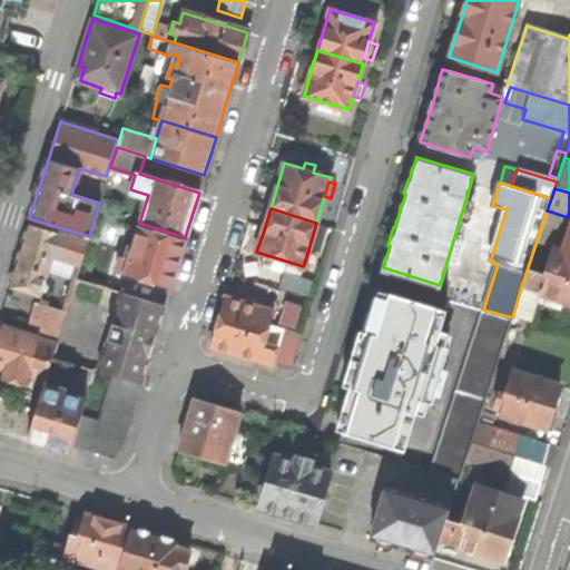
[(80,265),(88,241),(29,223),(17,262),(10,283),(37,291),(26,326),(58,337),(76,278),(80,265)]
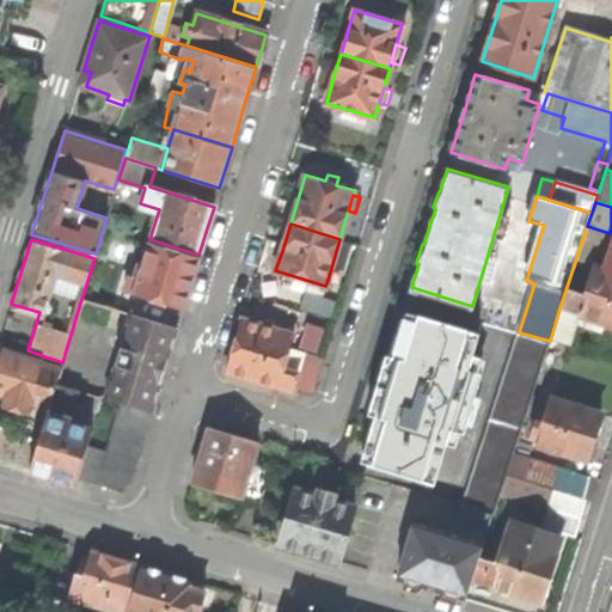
[(122,289),(182,308),(190,282),(199,255),(150,239),(141,263),(138,276),(132,274),(128,273),(122,289)]
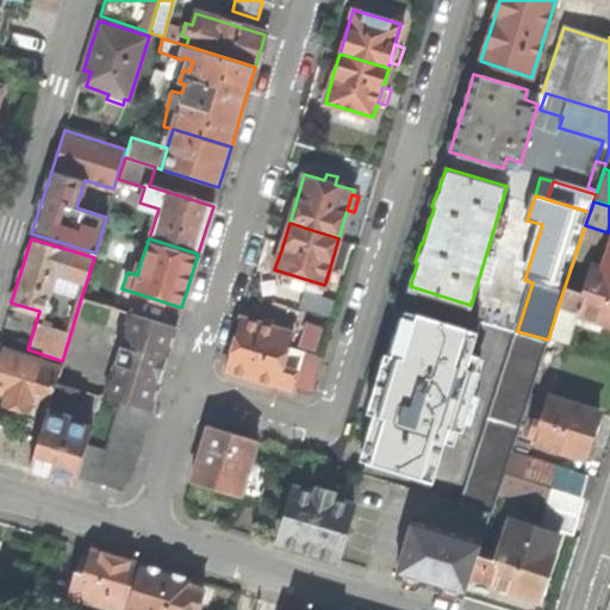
[(135,260),(131,273),(137,275),(141,262),(135,260)]
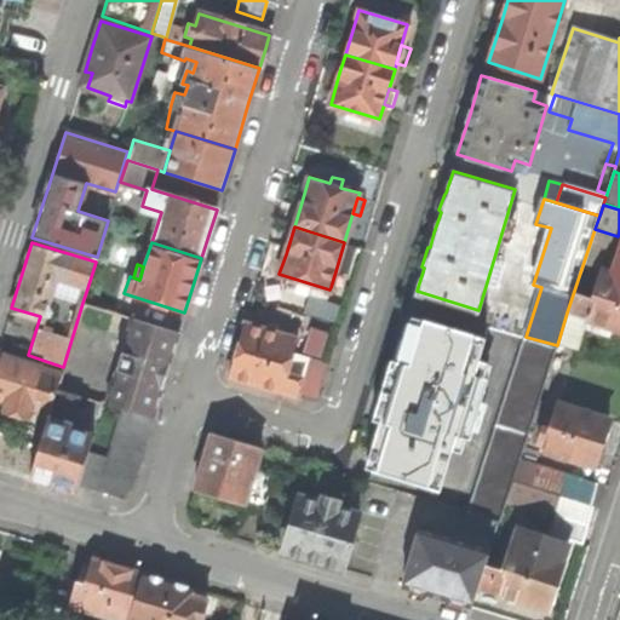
[(344,274),(336,271),(331,287),(338,290),(344,274)]
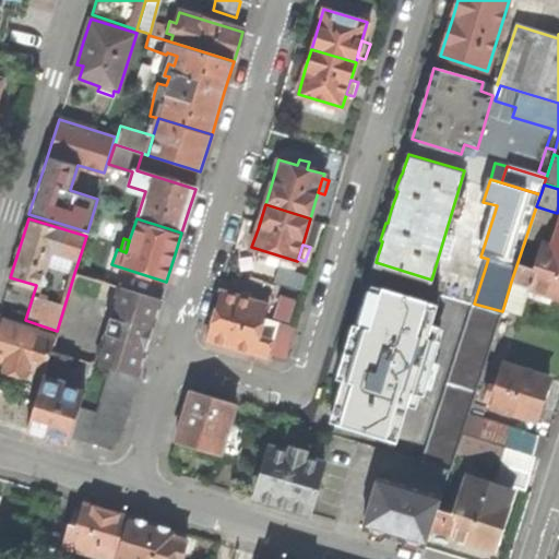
[(558,249),(551,247),(544,245),(536,269),(518,262),(511,282),(513,283),(504,309),(520,313),(526,293),(548,300),(551,293),(558,295),(558,249)]
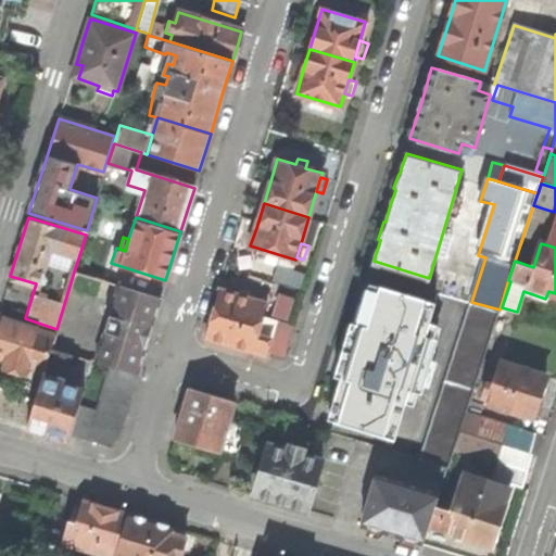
[(74,272),(99,278),(102,267),(78,258),(74,272)]
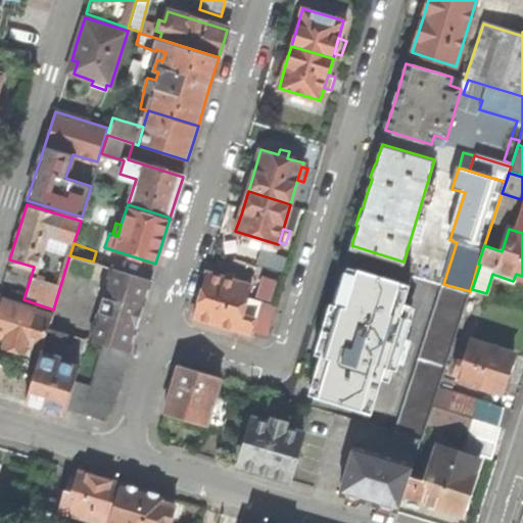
[(310,388),(372,407),(410,284),(346,265),(328,327),(310,388)]
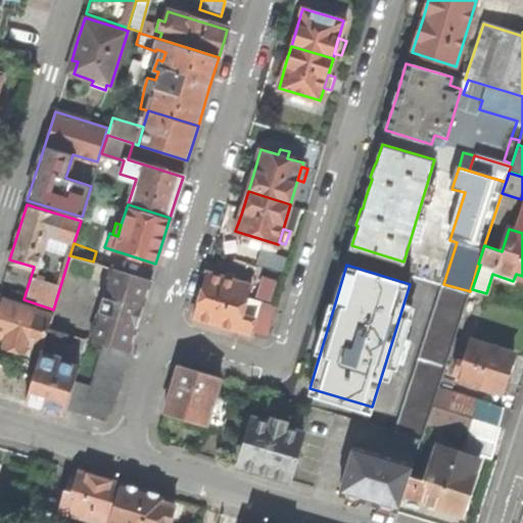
[(89,339),(101,342),(130,351),(142,311),(151,280),(110,268),(89,339)]
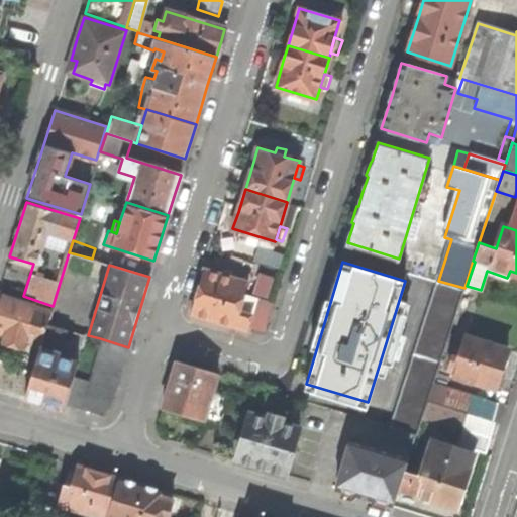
[(191,313),(265,334),(275,302),(257,297),(256,301),(243,297),(247,282),(205,268),(197,294),(191,313)]
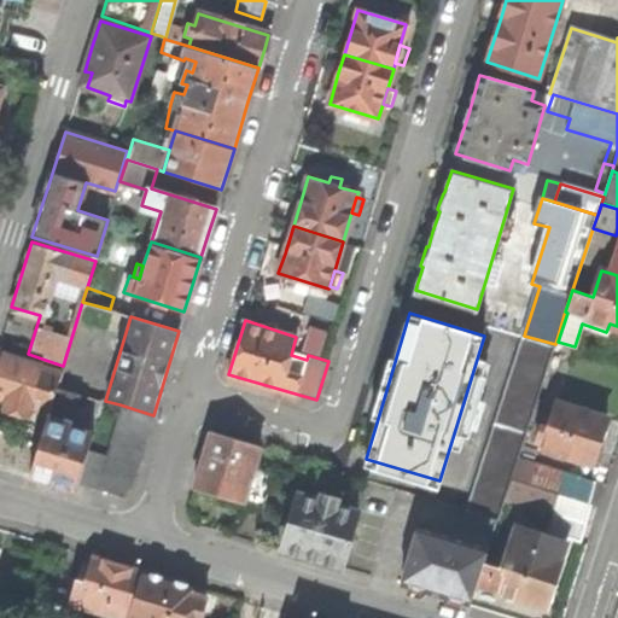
[(522,334),(506,385),(538,395),(555,344),(524,336),(522,334)]
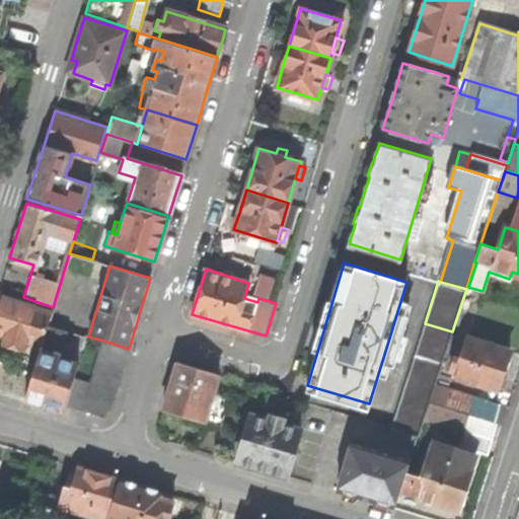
[(518,286),(510,284),(505,298),(518,302),(518,286)]
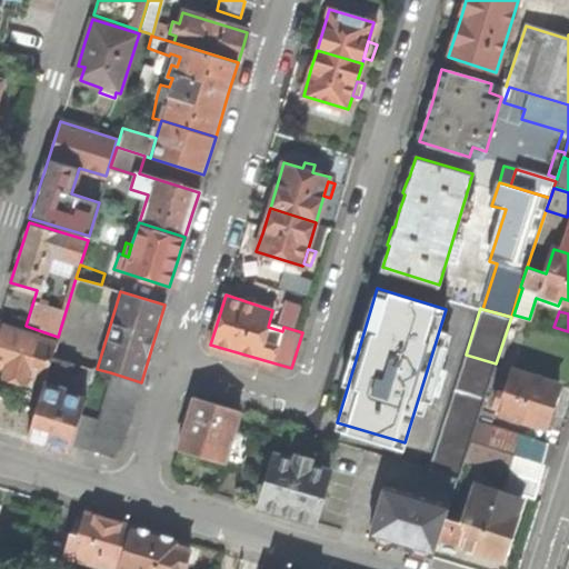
[(0,365),(43,379),(55,341),(0,323),(0,365)]
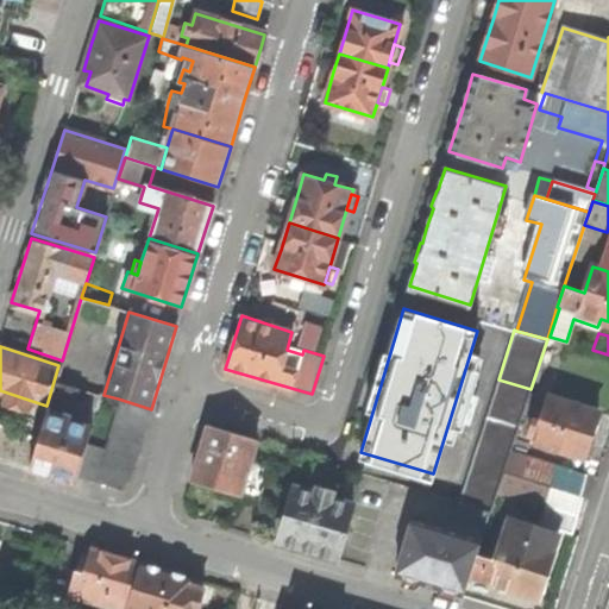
[(80,388),(56,380),(52,391),(76,399),(80,388)]
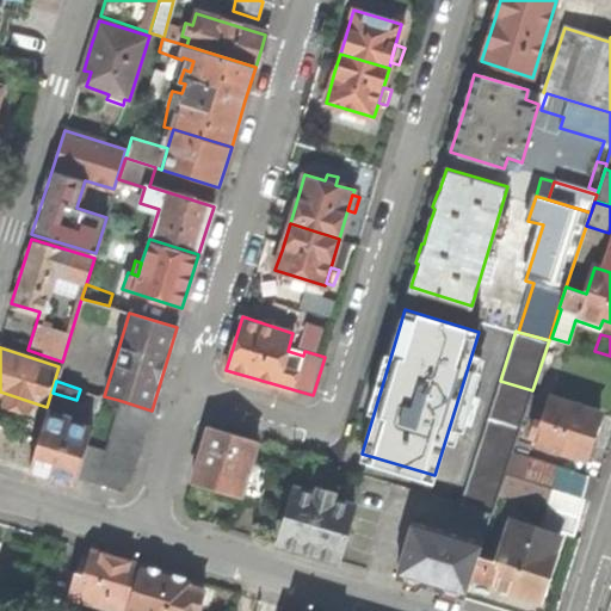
[(461,503),(493,512),(532,390),(500,381),(477,450),(461,503)]
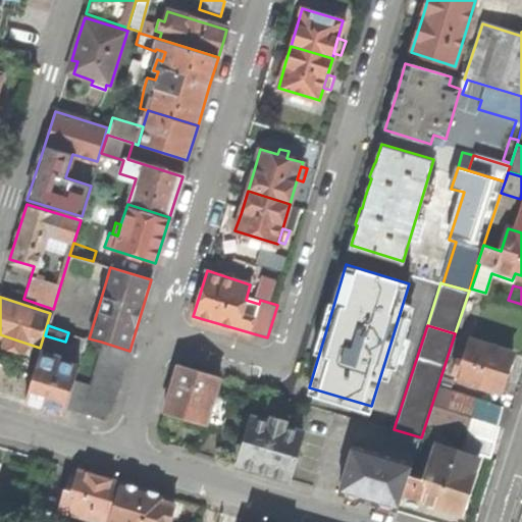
[(88,337),(68,332),(65,342),(85,349),(88,337)]
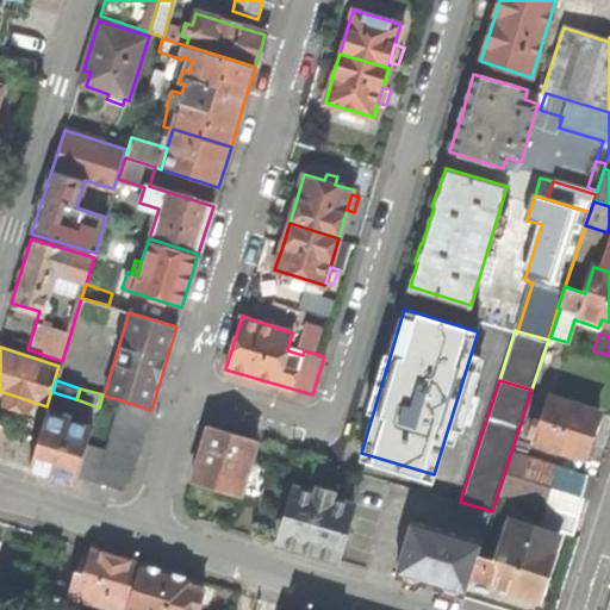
[(592,434),(599,411),(545,393),(530,435),(539,437),(536,442),(585,456),(592,434)]
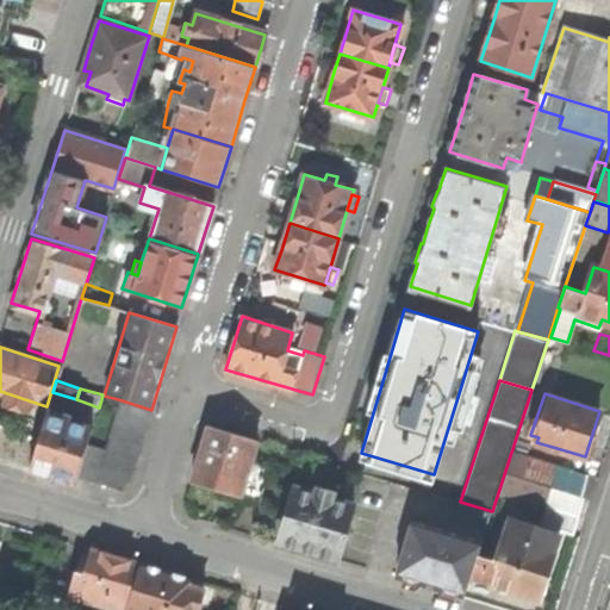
[(122,489),(129,484),(151,410),(118,399),(104,448),(87,443),(78,475),(122,489)]
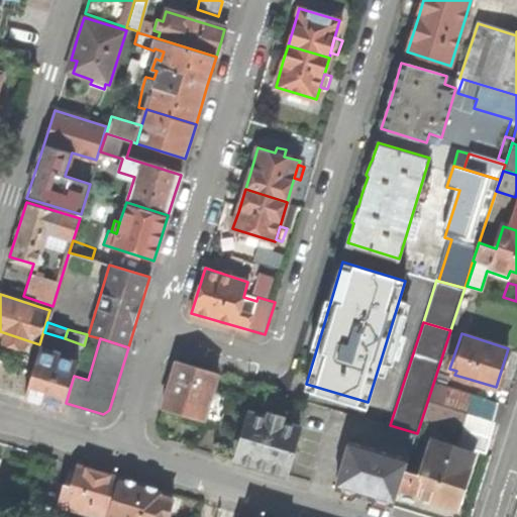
[(74,376),(79,362),(58,354),(58,352),(40,346),(37,356),(25,397),(44,402),(65,408),(66,403),(74,376)]
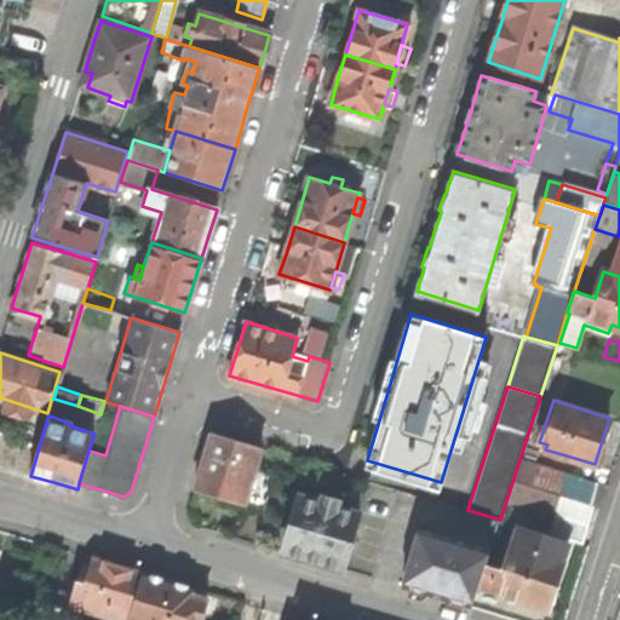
[(0,466),(30,476),(45,428),(22,420),(16,437),(0,432),(0,466)]
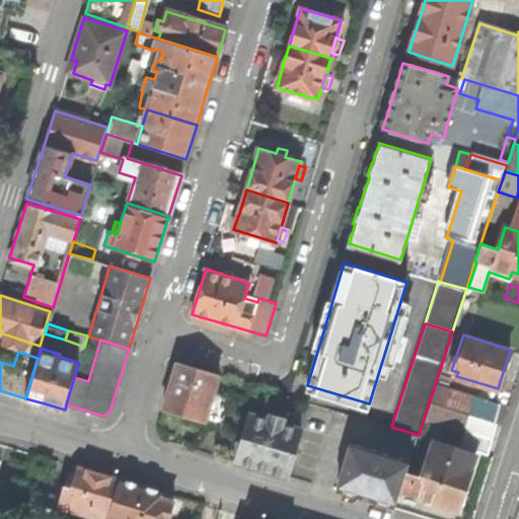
[(164,409),(222,426),(231,396),(214,391),(218,375),(206,371),(177,363),(164,409)]
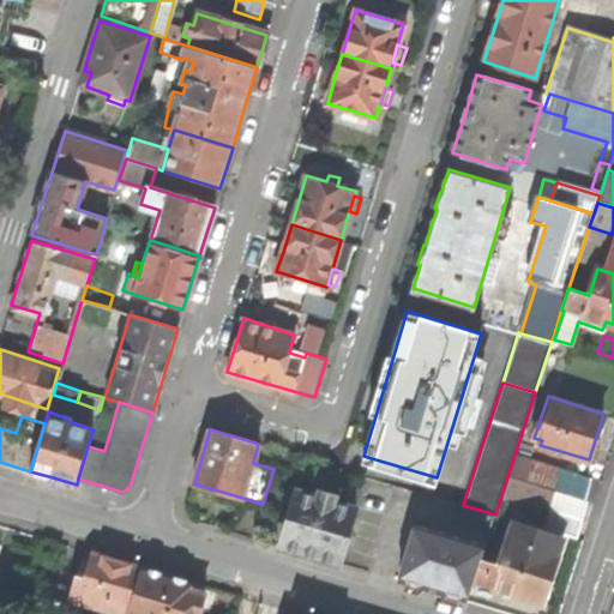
[(588,501),(594,477),(517,452),(510,474),(512,475),(588,501)]
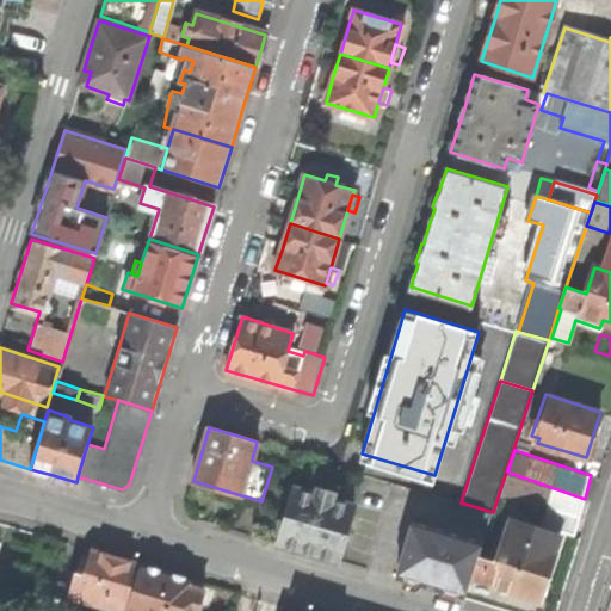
[(575,534),(585,499),(510,473),(505,491),(551,506),(544,524),(575,534)]
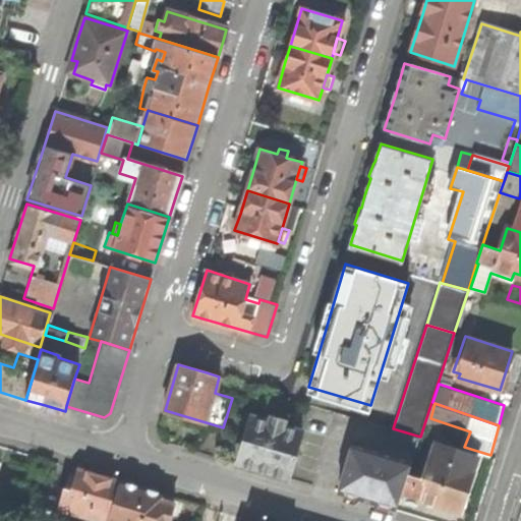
[(237,464),(287,478),(300,431),(282,426),(283,421),(276,419),(271,418),(270,422),(251,417),(237,464)]
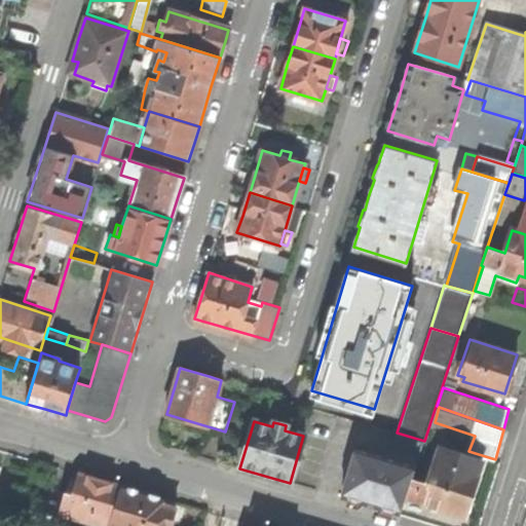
[(401,514),(406,495),(411,481),(416,465),(358,448),(341,496),(359,501),(401,514)]
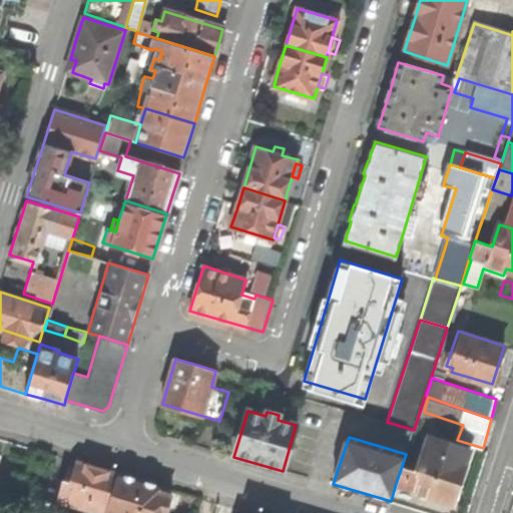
[(470,450),(429,437),(417,474),(401,469),(396,483),(413,489),(412,490),(453,503),(462,477),(470,450)]
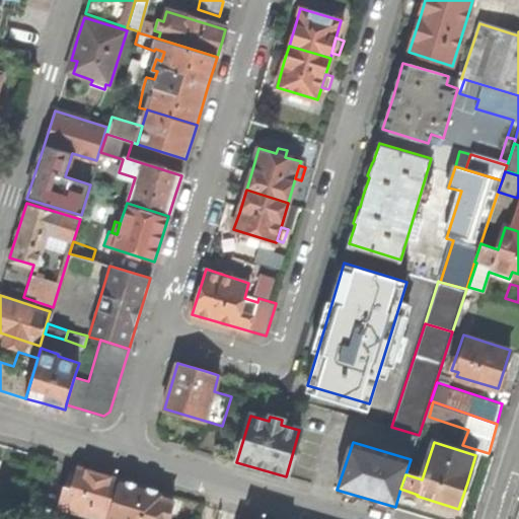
[(107,518),(120,479),(98,473),(77,467),(71,488),(64,486),(58,506),(82,513),(80,518),(107,518)]
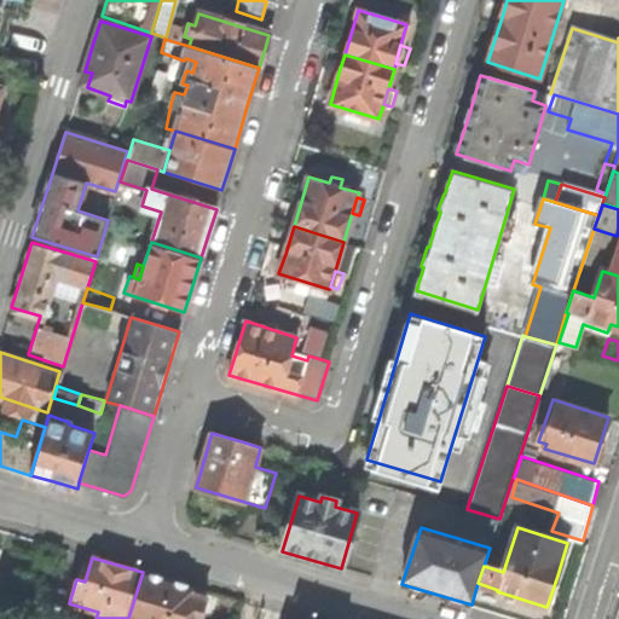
[(173,582),(143,572),(128,618),(198,618),(206,599),(192,595),(195,588),(173,582)]
